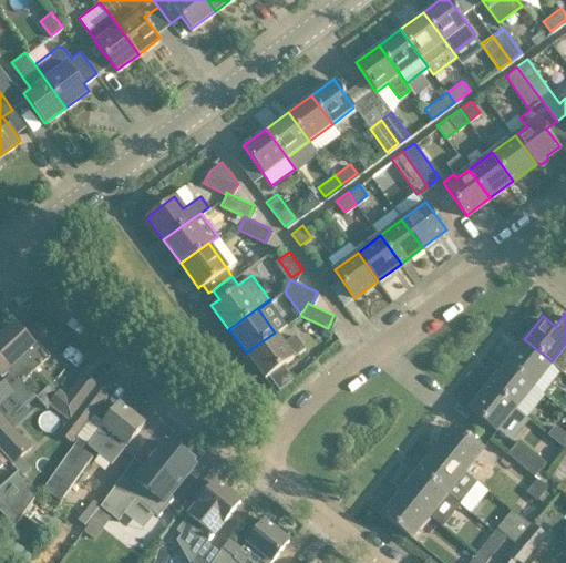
[(37,319),(31,325),(42,334),(47,327),(37,319)]
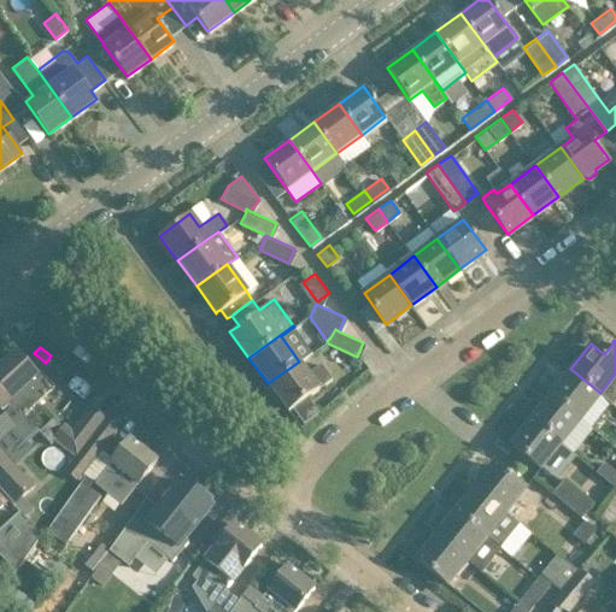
[(0,388),(23,413),(52,386),(37,370),(35,371),(16,351),(1,364),(0,362),(0,388)]
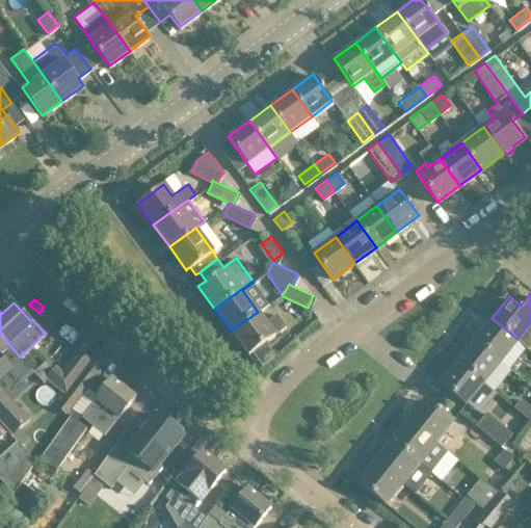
[(264,320),(258,312),(231,331),(247,354),(285,326),(274,313),(264,320)]
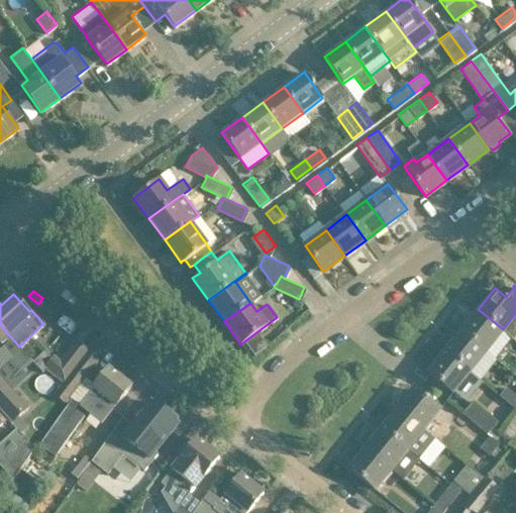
[(478,309),(460,330),(486,350),(503,329),(478,309)]
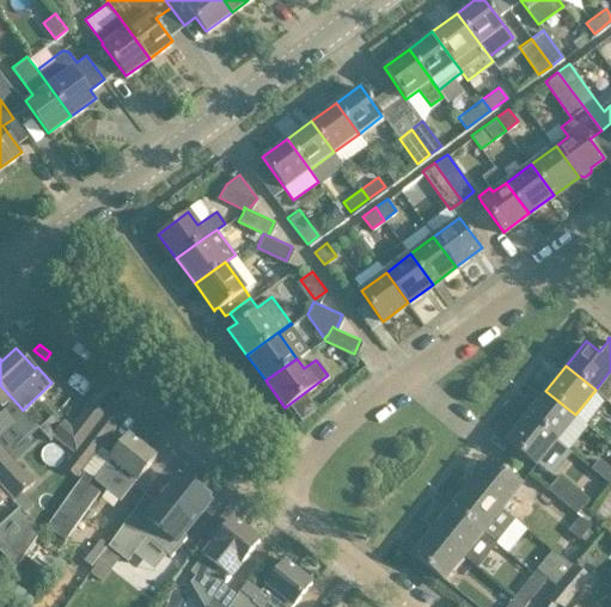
[(0,430),(11,421),(26,439),(38,427),(38,425),(23,410),(0,385),(0,430)]
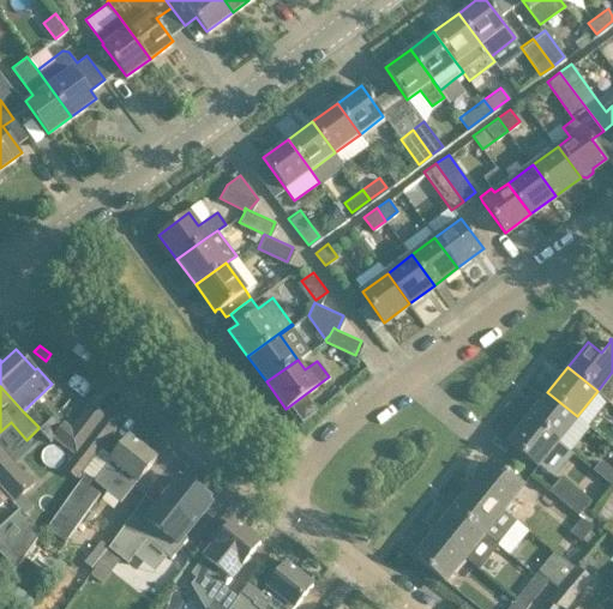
[(547,392),(528,416),(558,440),(577,416),(547,392)]
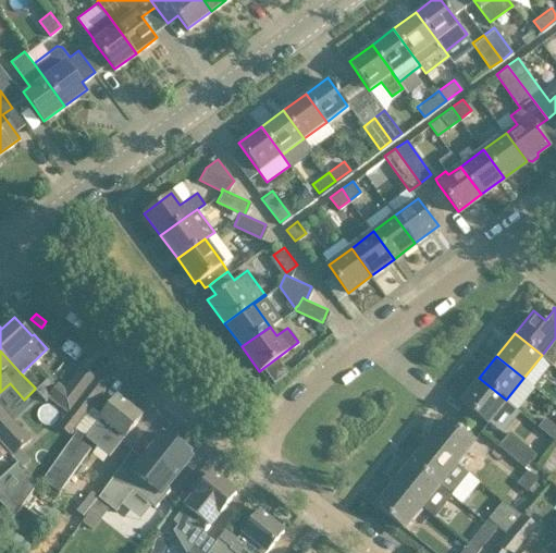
[(58,380),(48,394),(49,394),(68,409),(58,422),(66,429),(70,432),(73,429),(79,420),(90,405),(106,385),(102,382),(79,366),(64,385),(58,380)]
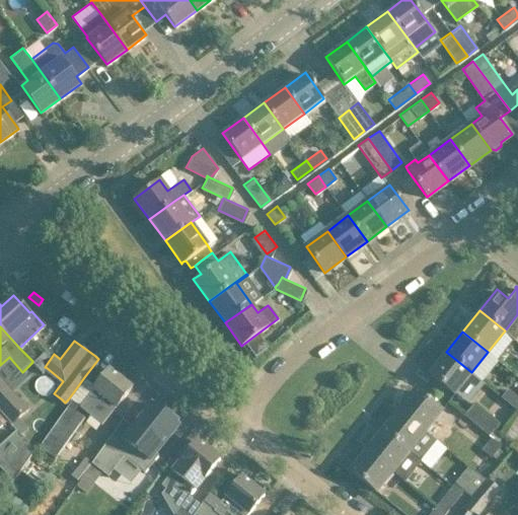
[(446,352),(429,373),(454,393),(471,372),(446,352)]
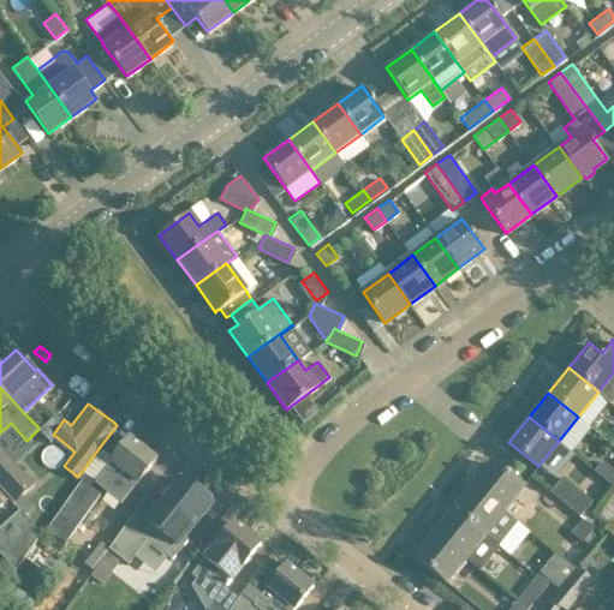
[(111,459),(95,479),(120,501),(155,458),(129,436),(111,459)]
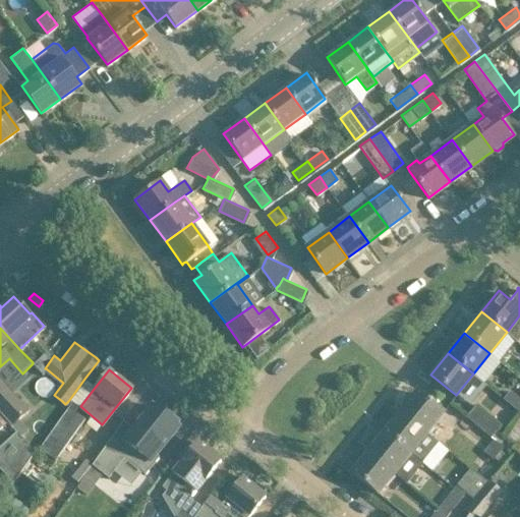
[(0,412),(11,424),(29,408),(0,378),(0,412)]
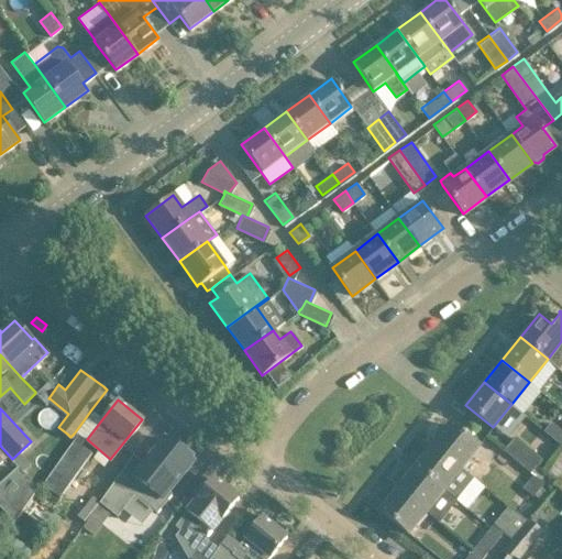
[(544,430),(561,445),(561,430),(551,422),(544,430)]
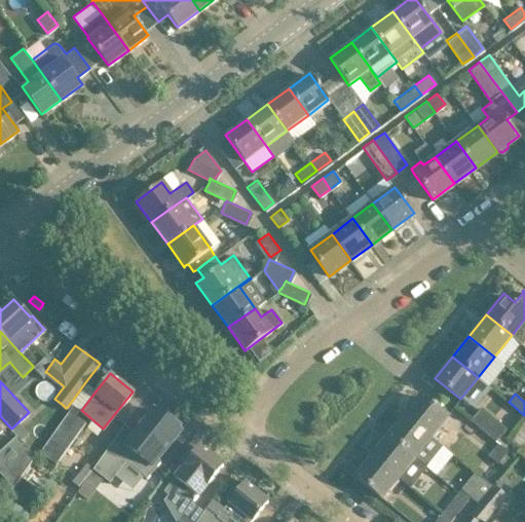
[(405,415),(432,437),(448,416),(421,395),(405,415)]
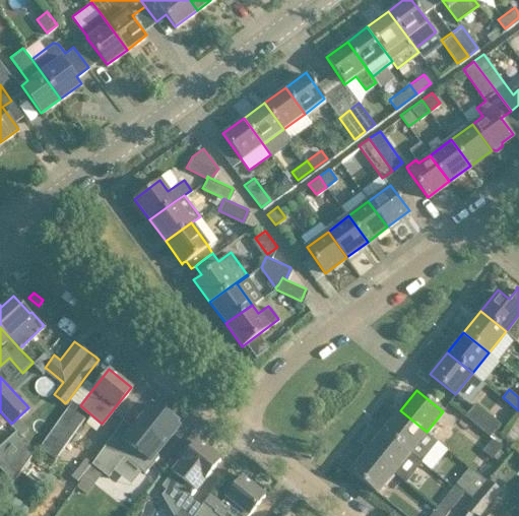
[(72,403),(40,447),(51,455),(55,458),(84,418),(74,411),(78,405),(73,401),(72,403)]
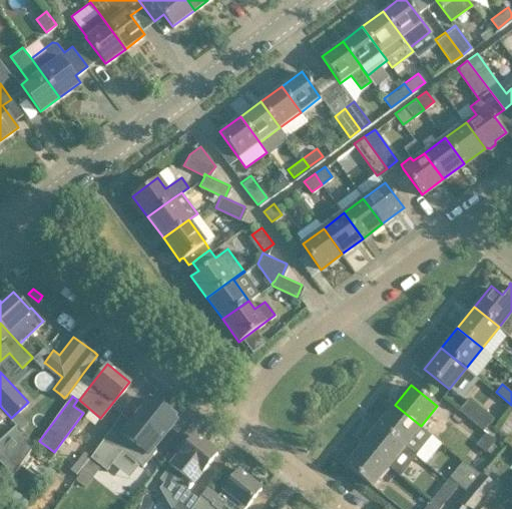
[(495,439),(495,440),(502,446),(503,445),(503,446),(508,440),(487,422),(492,417),(468,397),(458,409),(495,439)]
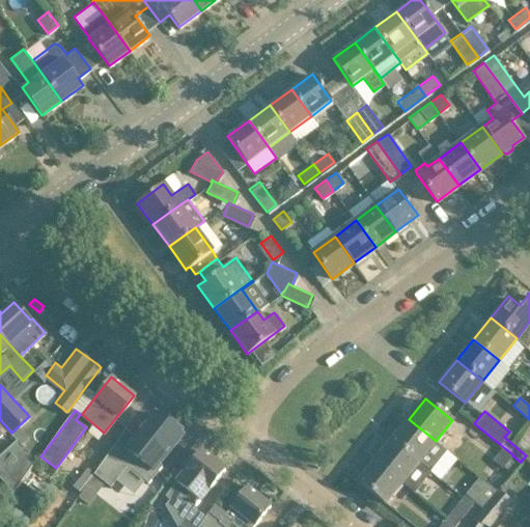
[(183,427),(170,418),(167,422),(156,412),(135,436),(124,427),(93,472),(109,486),(124,466),(148,482),(162,465),(159,463),(182,434),(179,432),(183,427)]
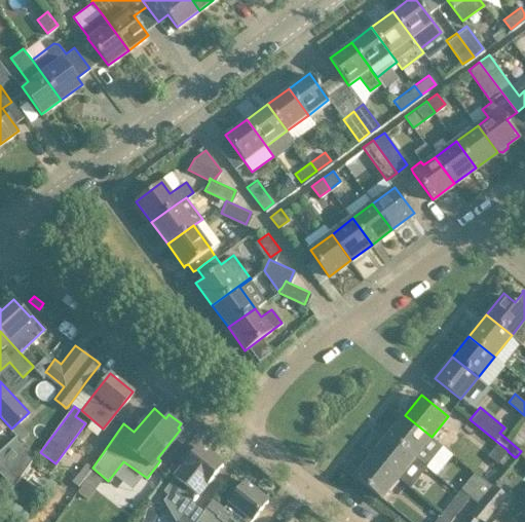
[(405,415),(387,436),(425,465),(442,445),(432,437),(405,415)]
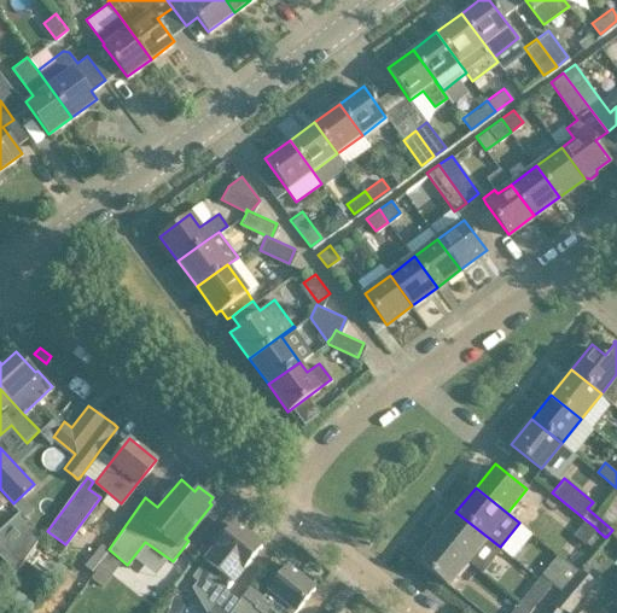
[(616,489),(615,492),(598,514),(610,524),(616,515),(616,489)]
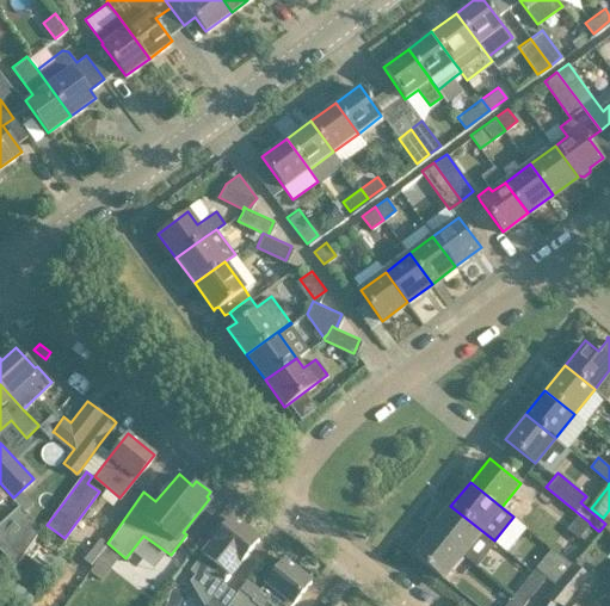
[(18,523),(0,538),(0,548),(14,564),(39,529),(19,505),(10,513),(18,523)]
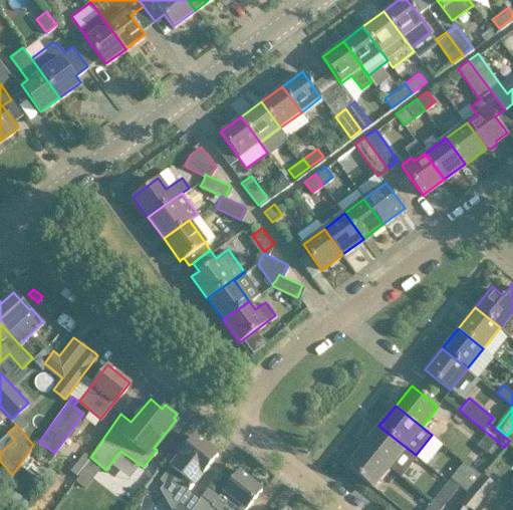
[(378,426),(363,445),(390,466),(400,474),(416,455),(378,426)]
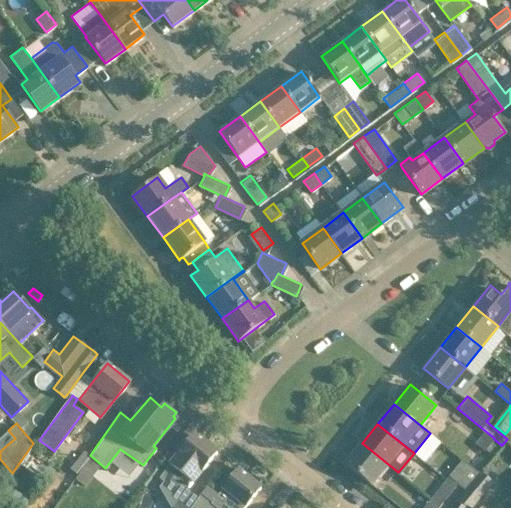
[(475,443),(483,450),(493,438),(485,431),(475,443)]
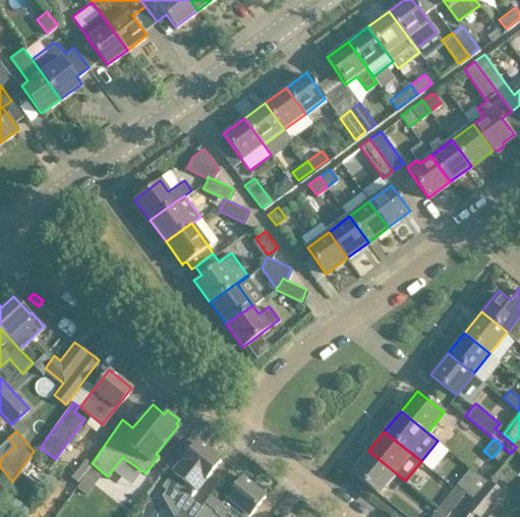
[(182,460),(166,480),(187,499),(194,490),(195,491),(221,460),(197,441),(182,460)]
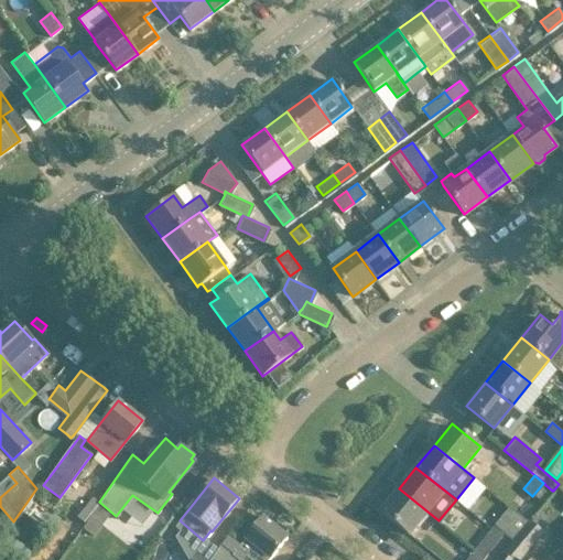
[(410,534),(428,512),(399,488),(381,510),(410,534)]
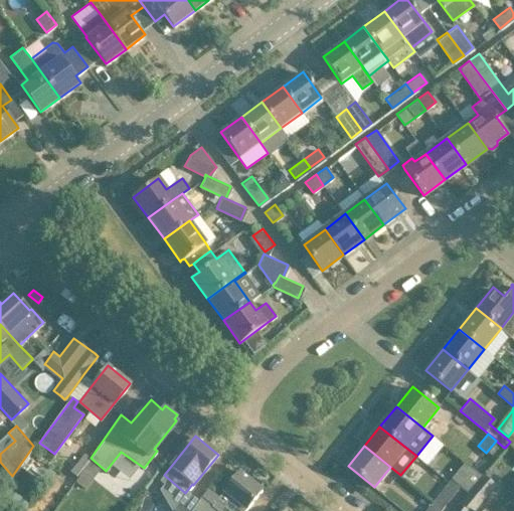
[(452,479),(449,482),(457,489),(460,485),(469,492),(482,475),(465,462),(452,479)]
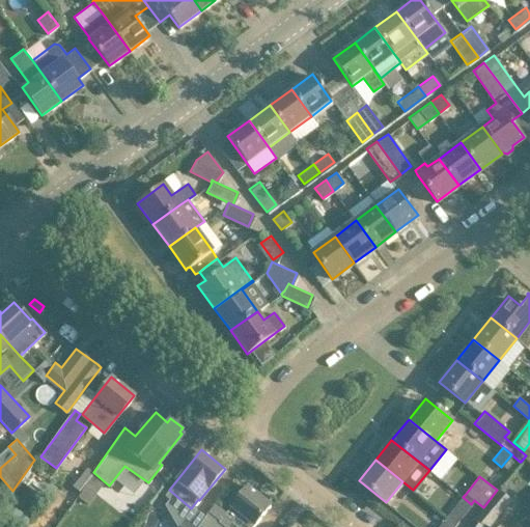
[(196,526),(251,526),(254,525),(270,505),(247,487),(230,506),(231,507),(227,512),(214,503),(196,526)]
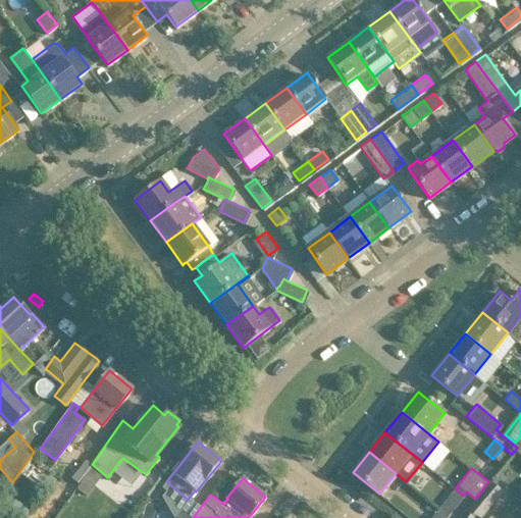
[(490,480),(475,499),(471,504),(483,514),(503,490),(490,480)]
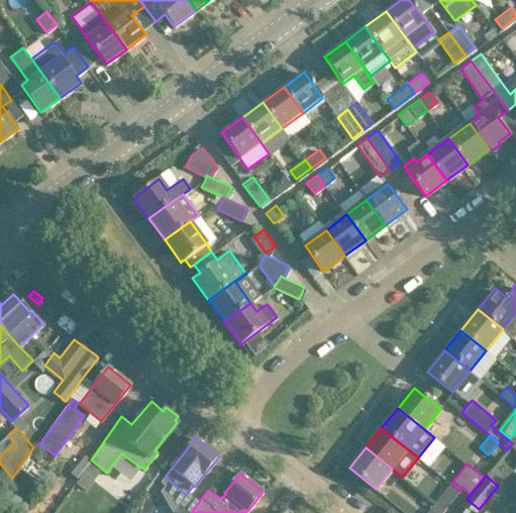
[(440,512),(458,491),(450,484),(426,512),(440,512)]
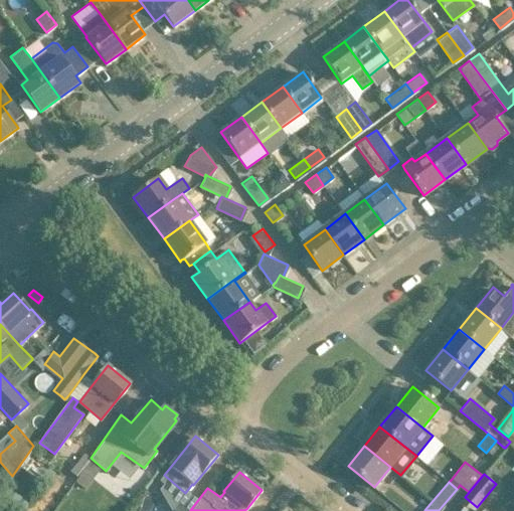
[(9,487),(1,496),(18,510),(19,510),(27,502),(9,487)]
